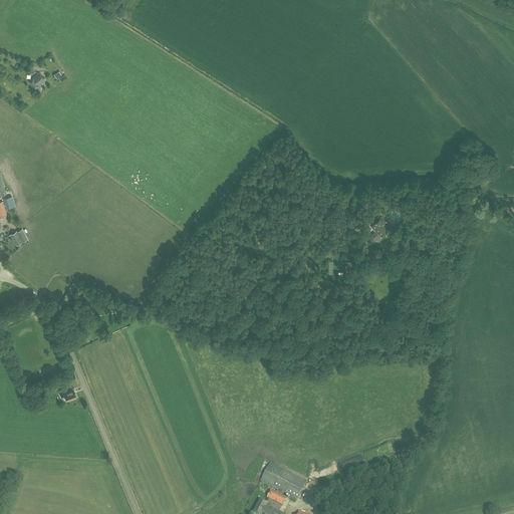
[(38,92),(42,89),(38,85),(45,79),(40,72),(29,81),(38,92)]
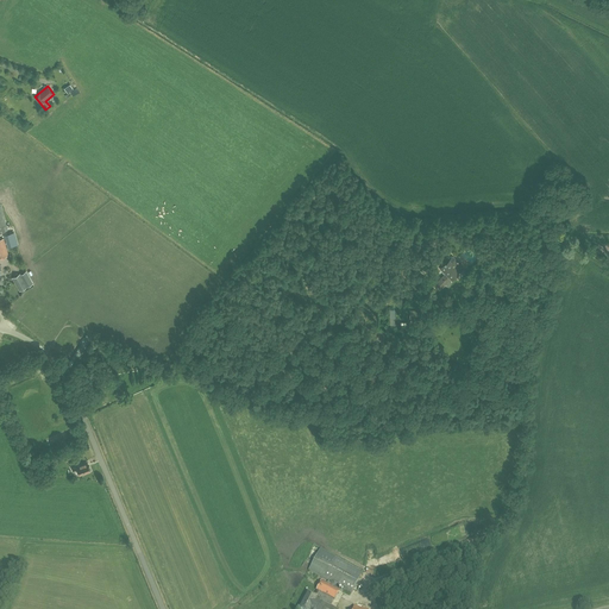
[(470,238),(469,237),(466,239),(460,245),(464,250),(468,246),(473,242),(470,238)]
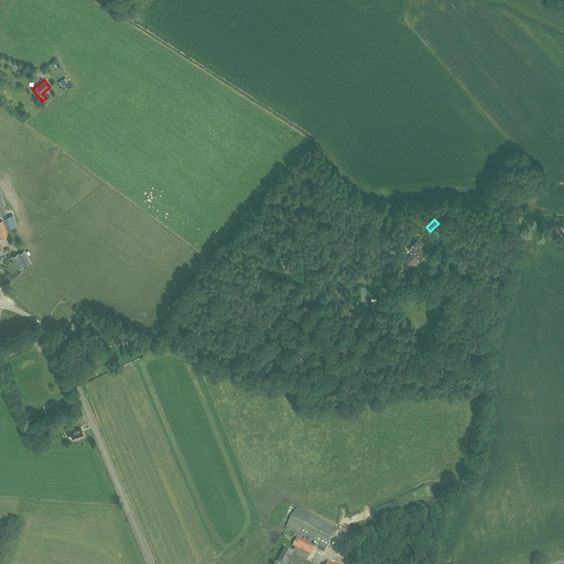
[(419,258),(430,247),(422,239),(418,242),(416,241),(413,243),(412,242),(411,243),(408,248),(411,251),(410,252),(412,255),(402,263),(407,269),(418,258),(419,258)]
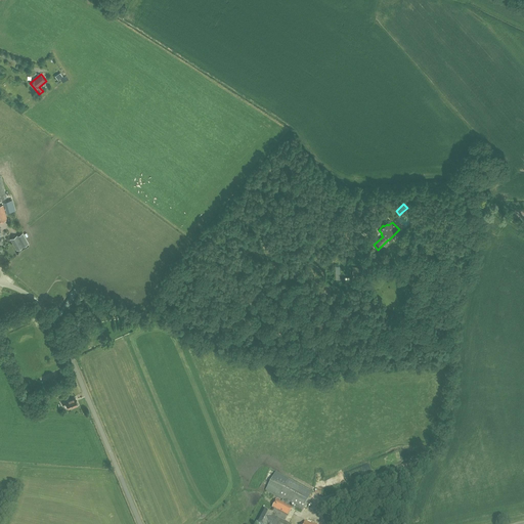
[(16,250),(24,247),(17,235),(11,239),(16,250)]
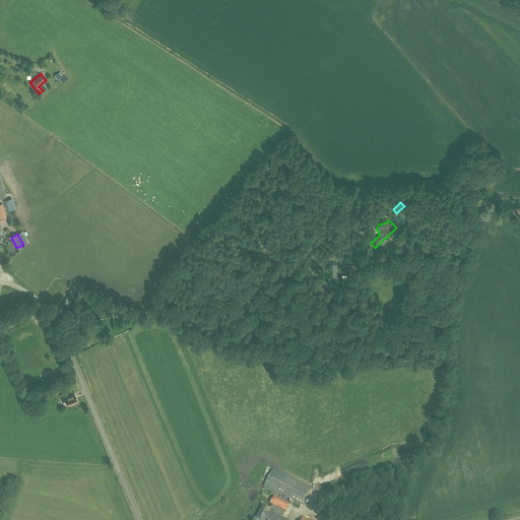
[(67,401),(68,406),(77,402),(75,395),(69,397),(65,398),(62,399),(63,403),(67,401)]
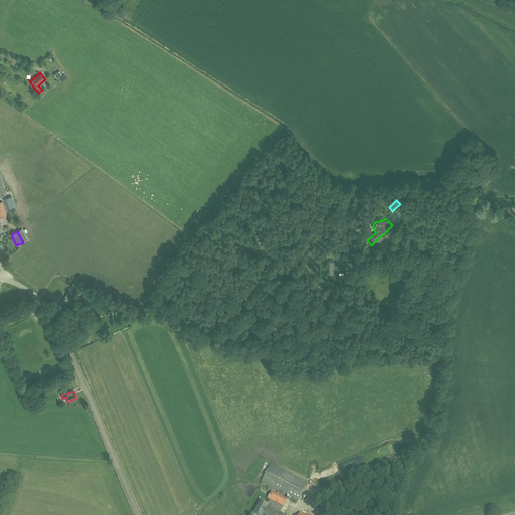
[(307,484),(271,464),(261,482),(278,491),(285,495),(297,501),(307,484)]
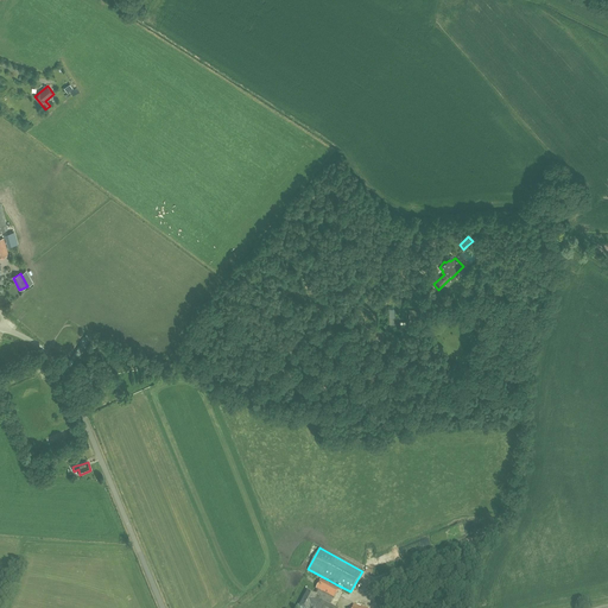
[(336,584),(328,580),(327,583),(321,580),(316,589),(317,589),(315,595),(330,605),(339,589),(334,587),(336,584)]
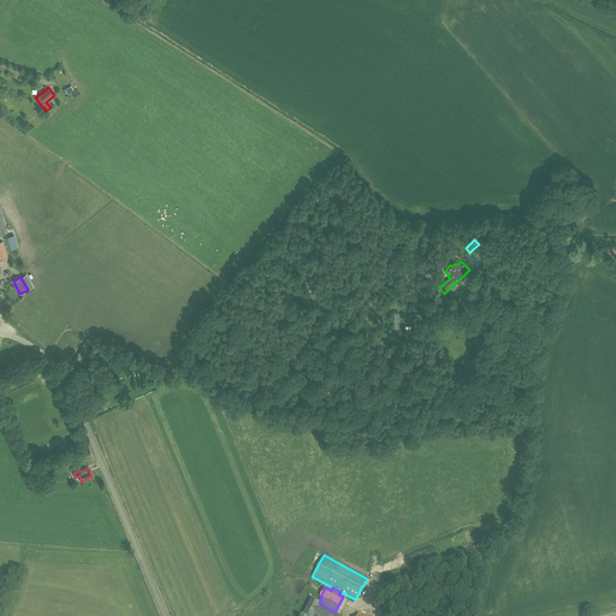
[(320,604),(312,599),(302,615),(323,615),(324,615),(317,611),(320,604)]
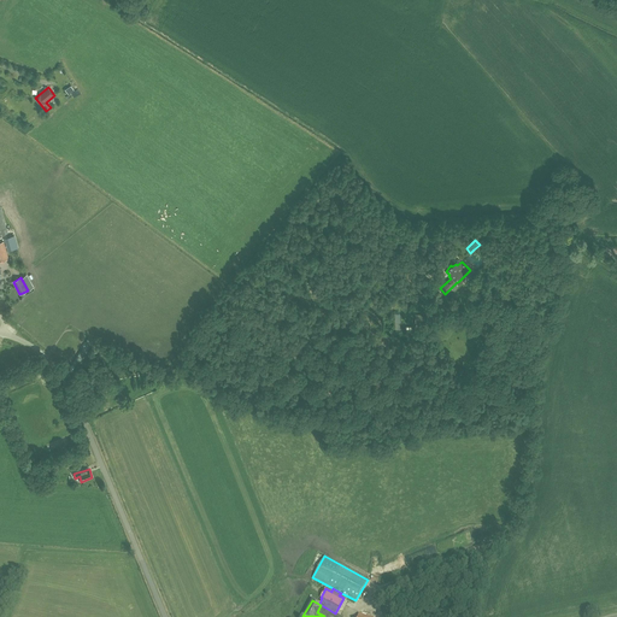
[(341,616),(335,613),(321,605),(317,612),(324,616),(323,616),(341,616)]
